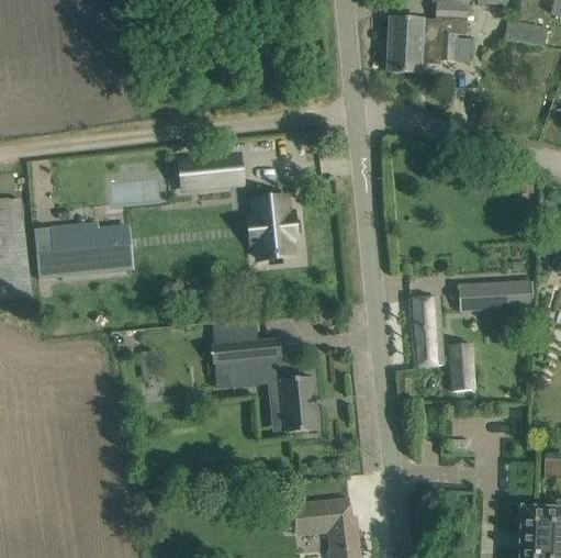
[(436,1),(436,14),(468,17),(469,2),(470,0),(456,0),(456,2),(436,1)]
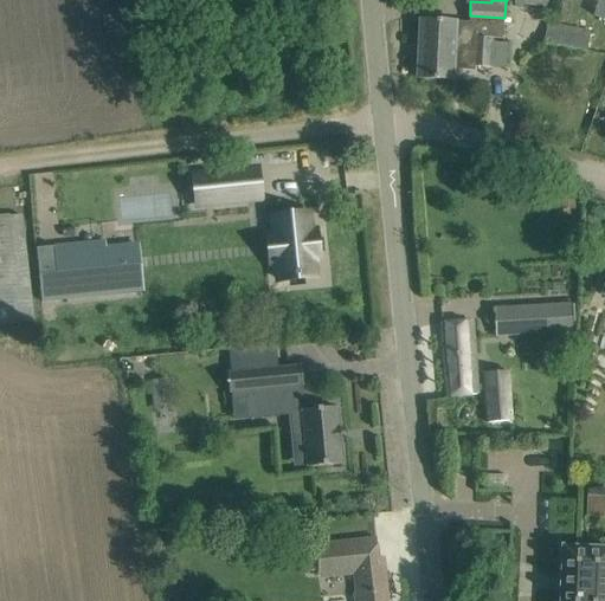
[(598,0),(593,13),(604,17),(604,0),(598,0)]
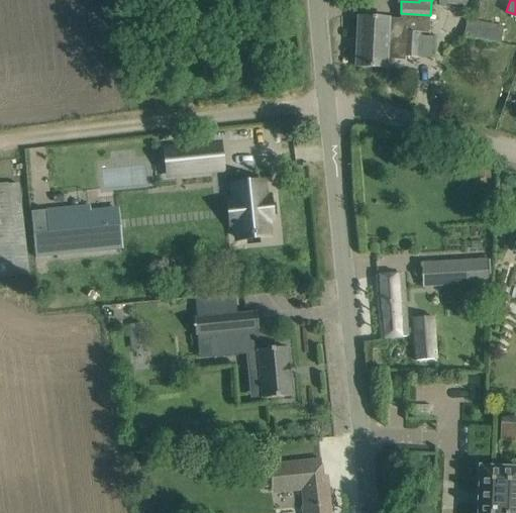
[(387,56),(405,57),(406,54),(406,40),(407,28),(420,28),(430,29),(430,15),(401,13),(401,16),(359,14),(358,38),(356,64),(387,65),(387,56)]
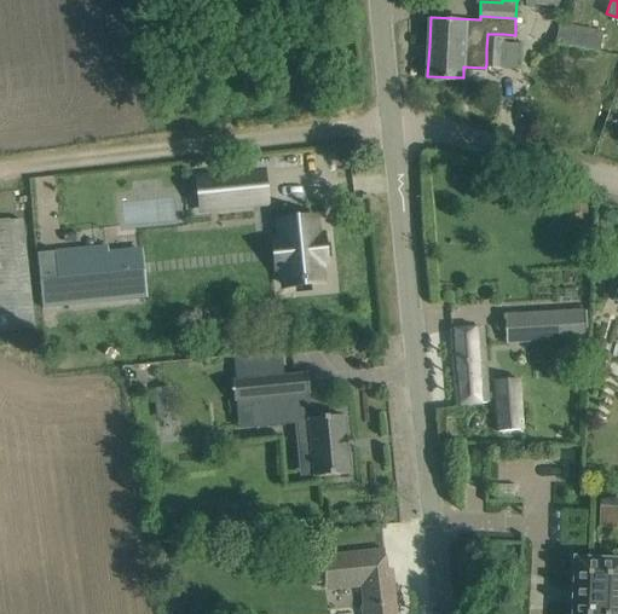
[(569,22),(560,19),(556,40),(600,48),(605,27),(569,21),(569,22)]
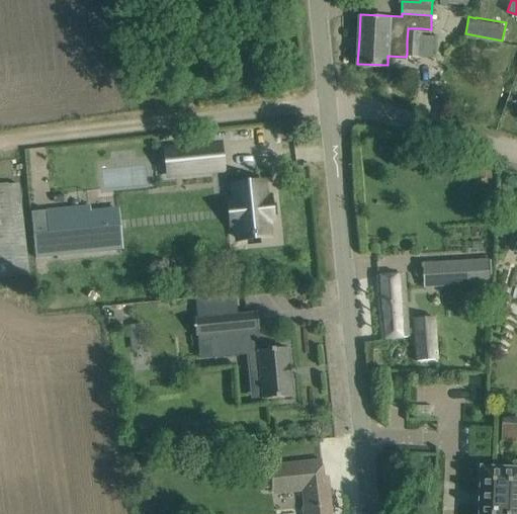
[(407,40),(407,54),(435,56),(436,35),(421,34),(421,28),(408,28),(407,40)]
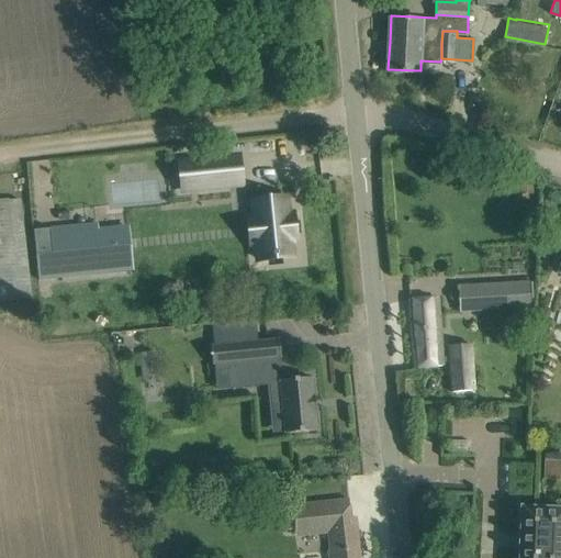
[(243,181),(240,154),(205,157),(209,186),(243,181)]
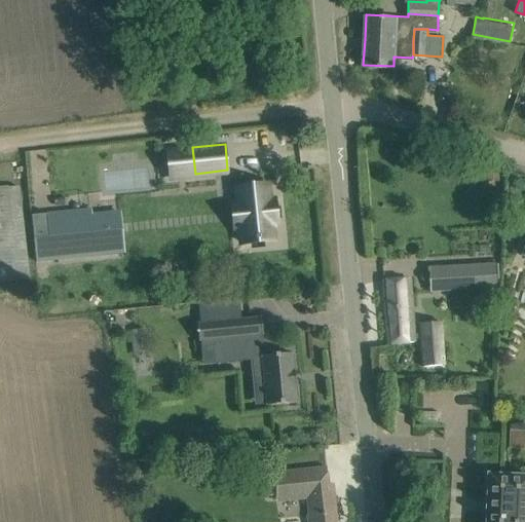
[(242,240),(274,237),(274,232),(273,221),(277,221),(275,198),(271,198),(269,182),(237,186),(237,194),(238,201),(234,201),(236,225),(240,225),(241,228),(242,240)]
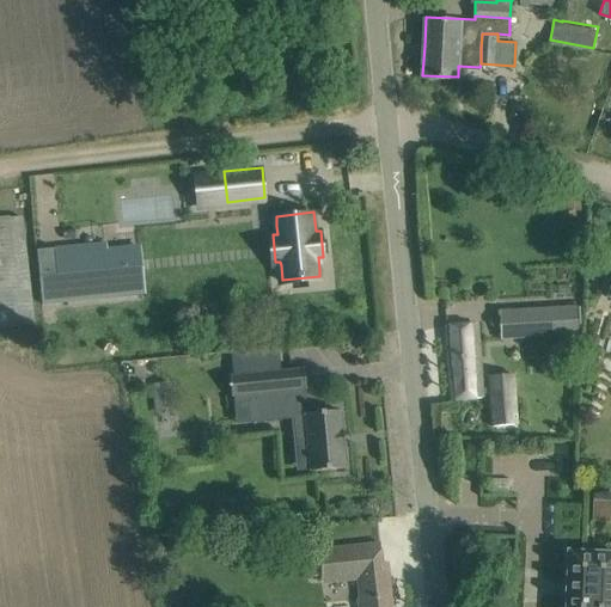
[(25,238),(22,214),(0,215),(0,324),(35,320),(25,238)]
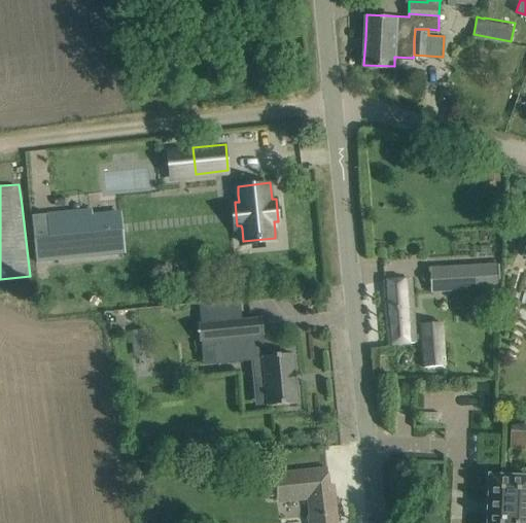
[(37,259),(96,253),(92,207),(33,213),(37,259)]
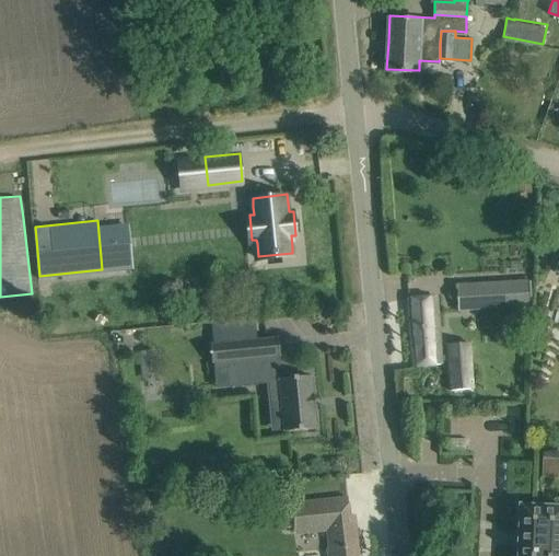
[(516,279),(473,281),(474,307),(493,305),(530,303),(527,279),(516,279)]
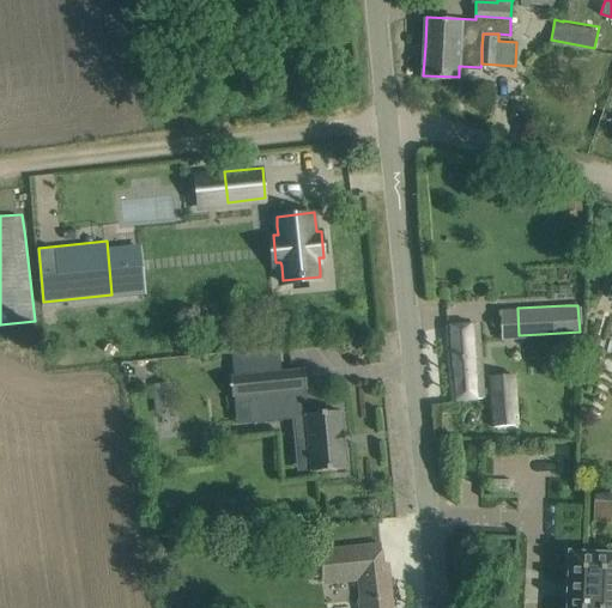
[(484,395),(483,391),(492,391),(495,424),(519,423),(515,372),(491,374),(492,385),(483,387),(478,322),(448,323),(454,396),(484,395)]
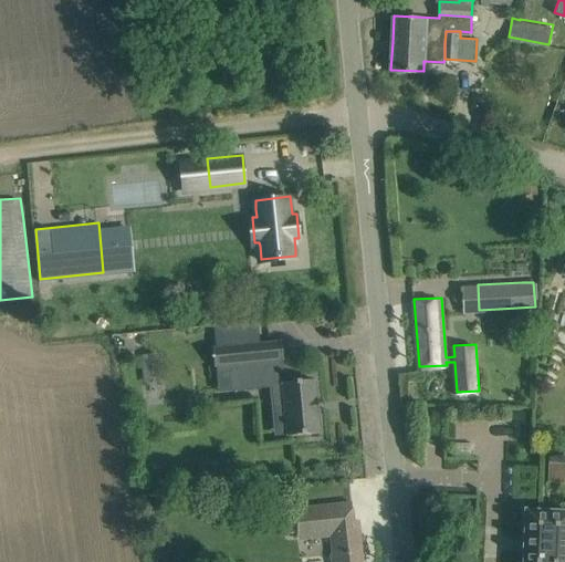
[(283,357),(284,357),(282,339),(281,339),(215,345),(213,345),(216,364),(217,364),(217,363),(218,363),(220,388),(272,384),(274,402),(284,401),(285,401),(289,433),(288,433),(288,434),(321,430),(321,429),(318,412),(320,412),(320,407),(318,408),(317,401),(320,401),(318,396),(317,396),(315,380),(316,380),(316,377),(284,381),(282,357),(283,357)]
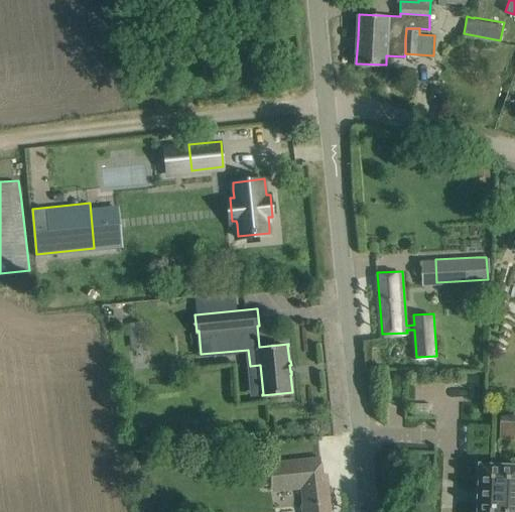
[(264,467),(262,470),(263,483),(265,485),(271,484),(287,482),(288,489),(300,488),(302,487),(303,502),(301,502),(302,511),(331,511),(328,472),(324,472),(322,456),(301,458),(269,461),(269,467),(264,467)]
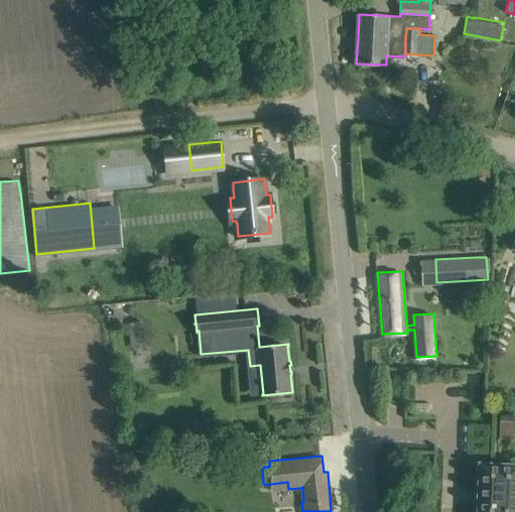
[(514,464),(480,463),(477,511),(514,511),(514,464)]
